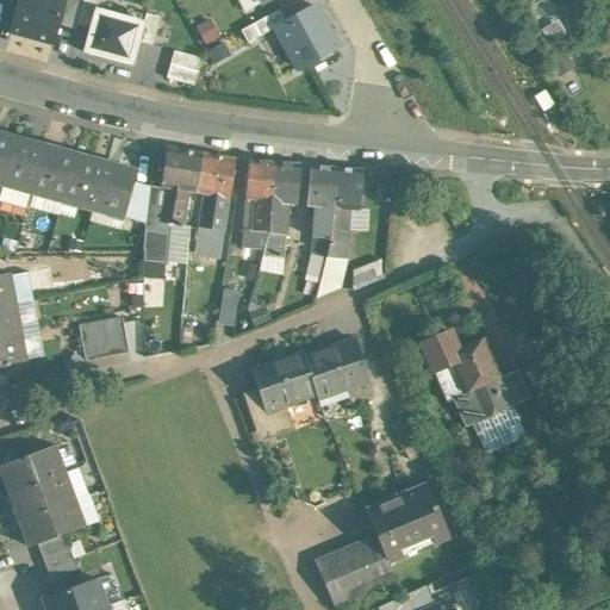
[(63,0),(19,0),(11,32),(53,43),(57,25),(63,0)]
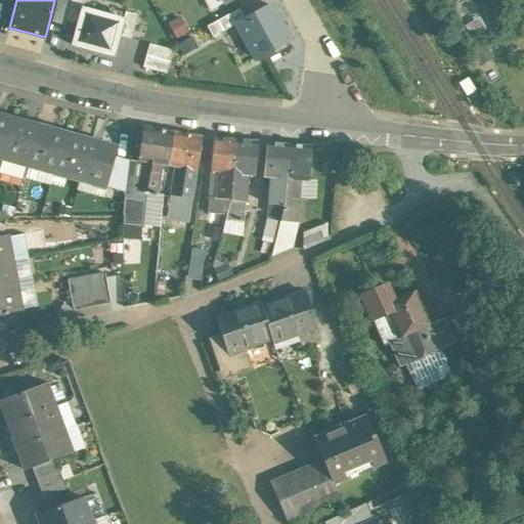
[(54,0),(49,22),(64,26),(66,22),(72,0),(54,0)]
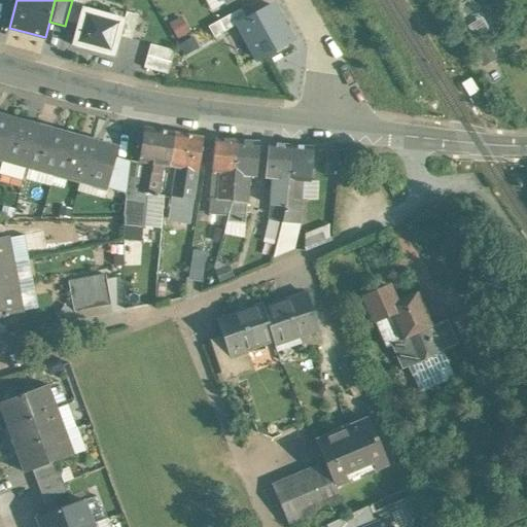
[(85,0),(82,0),(72,0),(66,22),(78,25),(82,8),(85,0)]
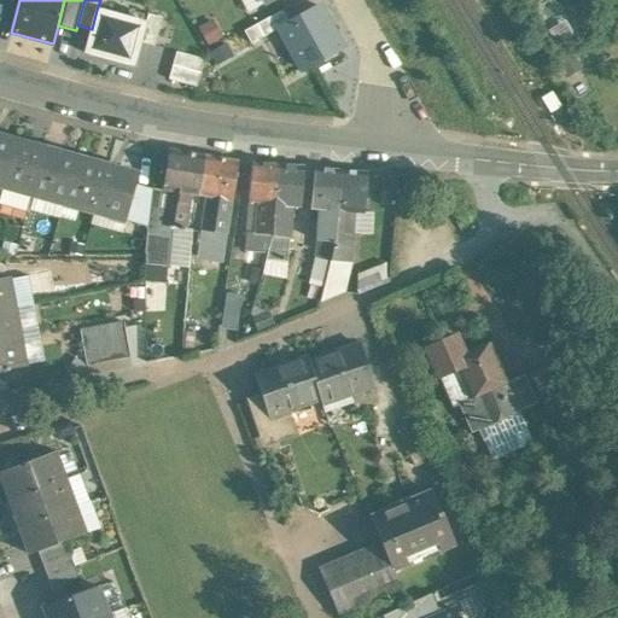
[(319,6),(289,23),(279,28),(302,70),(342,48),(319,6)]
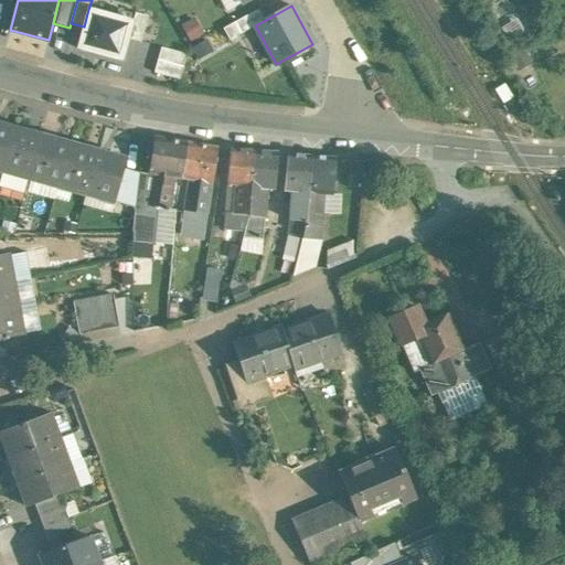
[(132,21),(88,9),(84,27),(78,49),(121,61),(128,39),(132,21)]
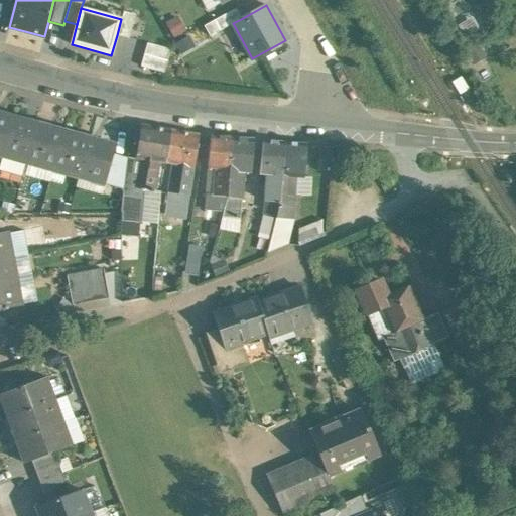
[(210,36),(233,23),(241,19),(235,8),(204,26),(210,36)]
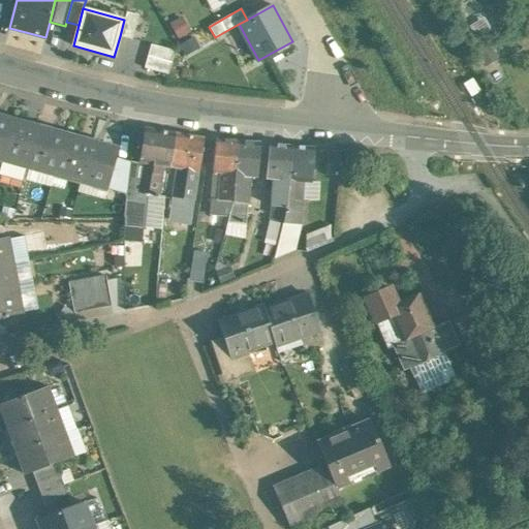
[(124,20),(120,36),(132,39),(138,16),(126,12),(124,20)]
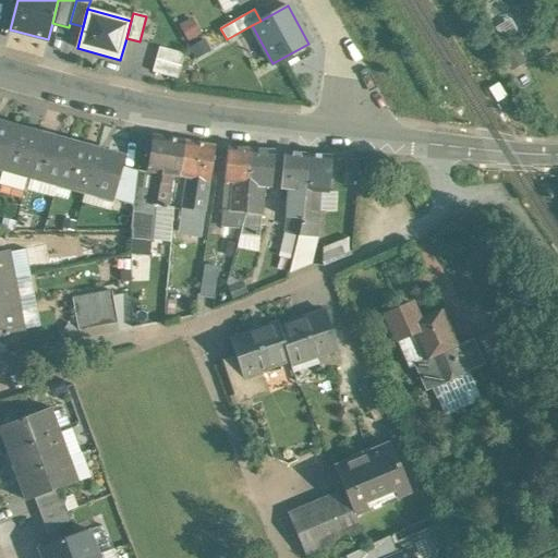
[(184,53),(159,47),(156,60),(181,67),(184,53)]
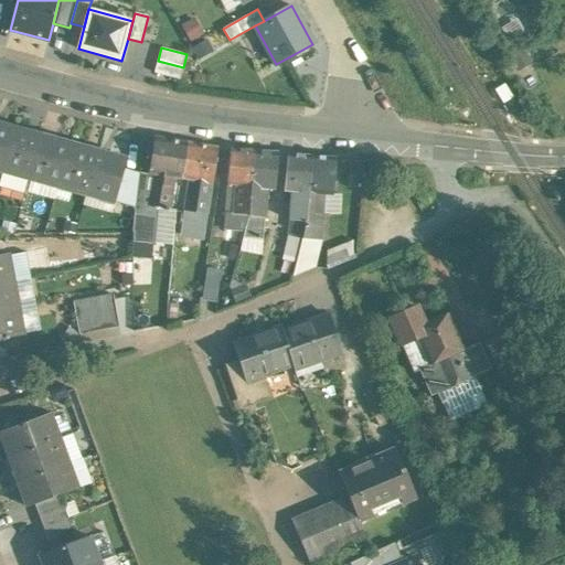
[(183,67),(158,61),(153,73),(180,80),(183,67)]
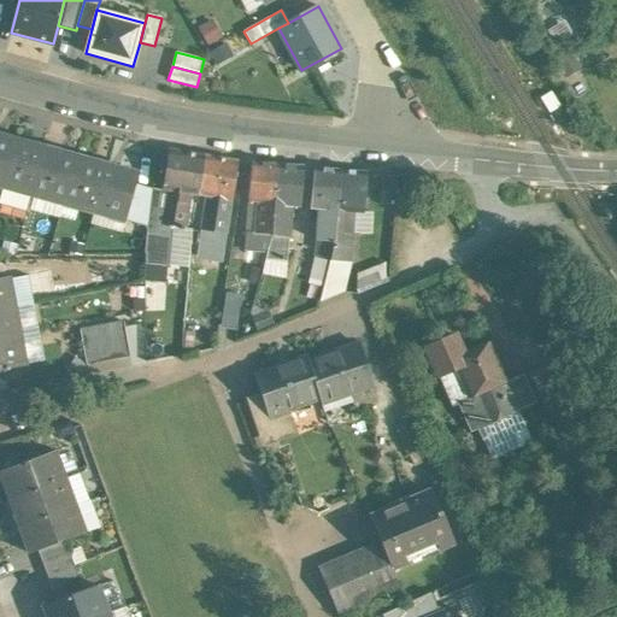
[(551,92),(540,98),(548,113),(559,107),(551,92)]
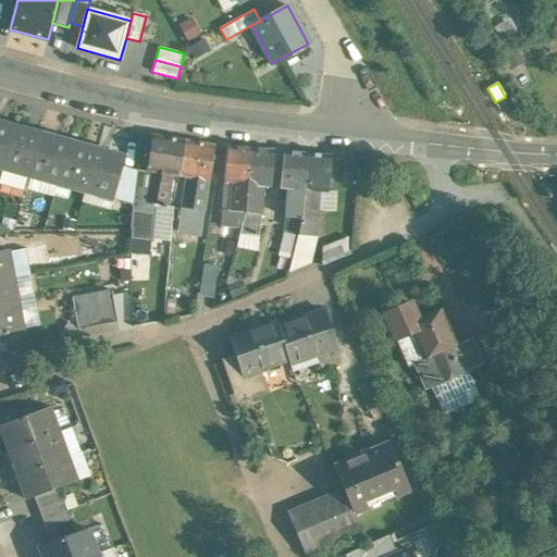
[(12,126),(0,122),(0,168),(12,126)]
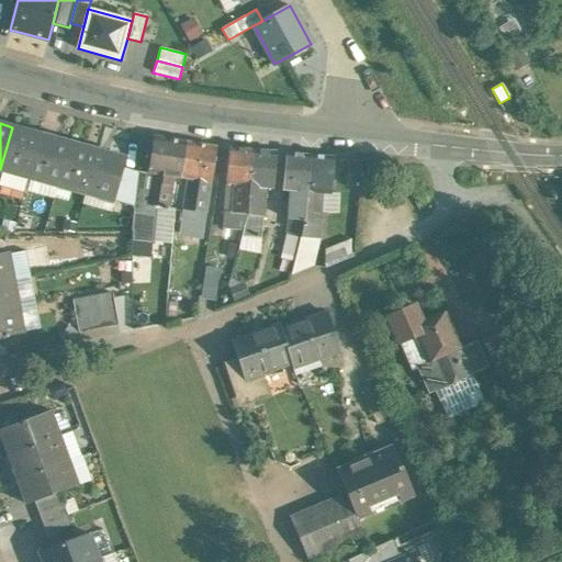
[(41,135),(12,127),(0,169),(29,178),(41,135)]
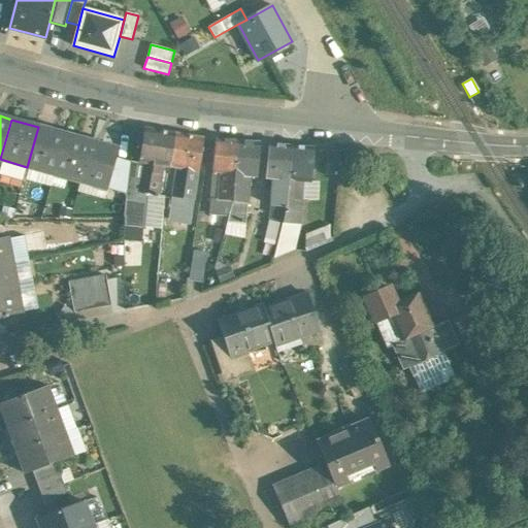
[(64,134),(38,127),(27,167),(54,174),(64,134)]
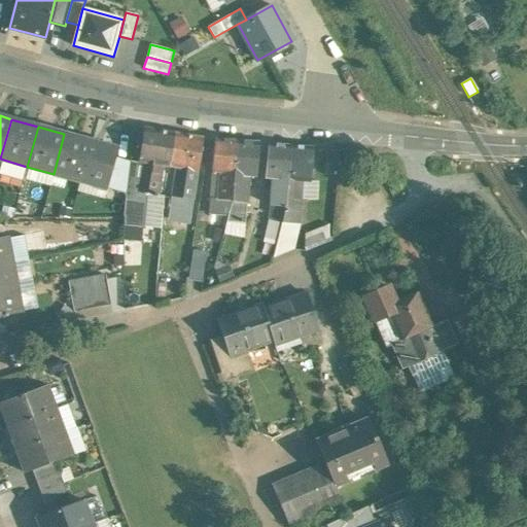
[(174,133),(145,129),(140,162),(141,162),(136,190),(154,194),(154,196),(156,196),(156,194),(159,195),(163,166),(169,167),(174,133)]
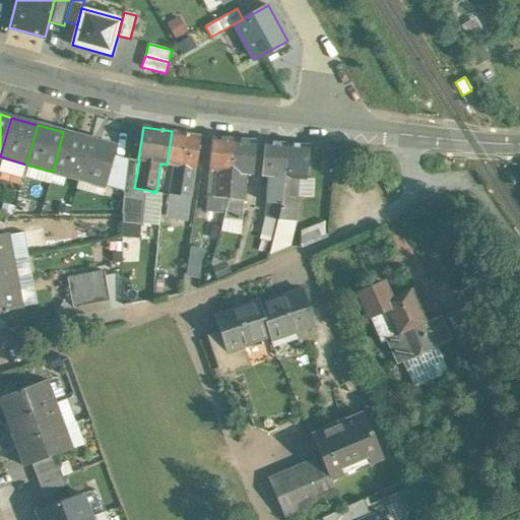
[(200,136),(172,131),(167,165),(174,166),(169,194),(190,197),(195,169),(200,136)]
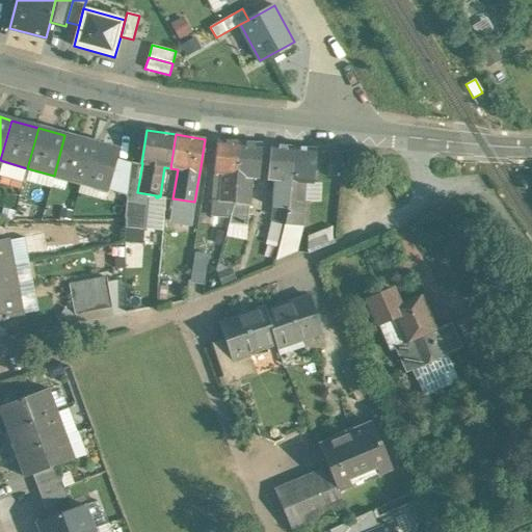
[(91,142),(64,135),(54,176),(80,183),(91,142)]
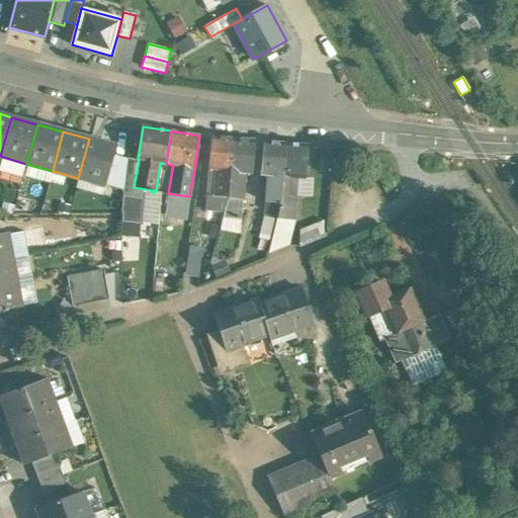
[(233,139),(211,137),(208,169),(216,170),(212,196),(228,197),(233,139)]
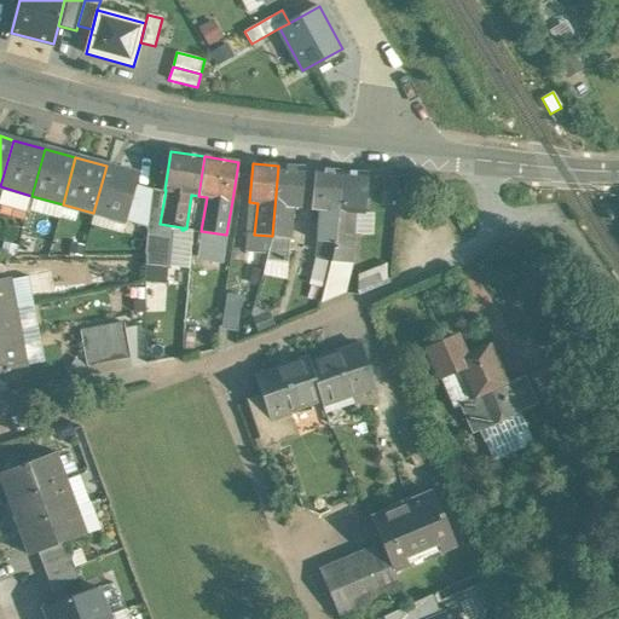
[(138,174),(106,166),(93,213),(126,221),(138,174)]
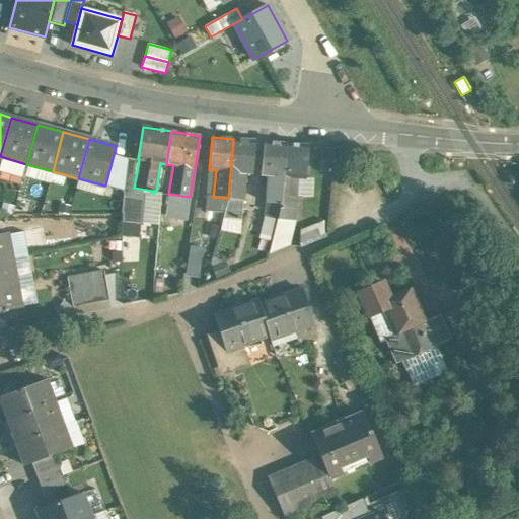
[(255,141),(233,139),(228,198),(224,214),(241,218),(245,173),(251,174),(255,141)]
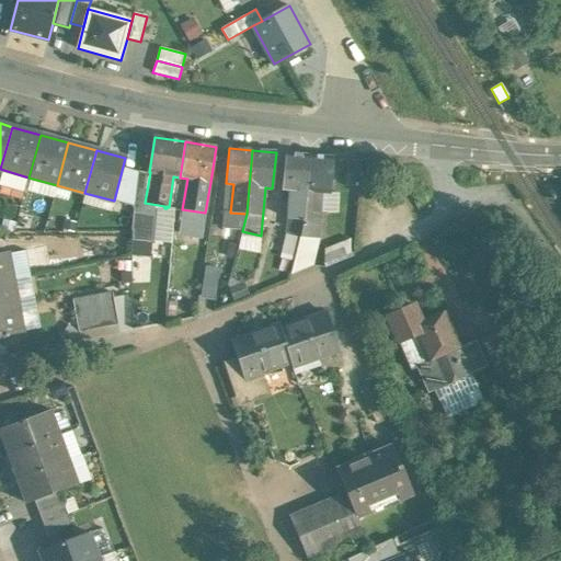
[(309,155),(286,153),(283,189),(290,190),(288,217),(304,219),(309,155)]
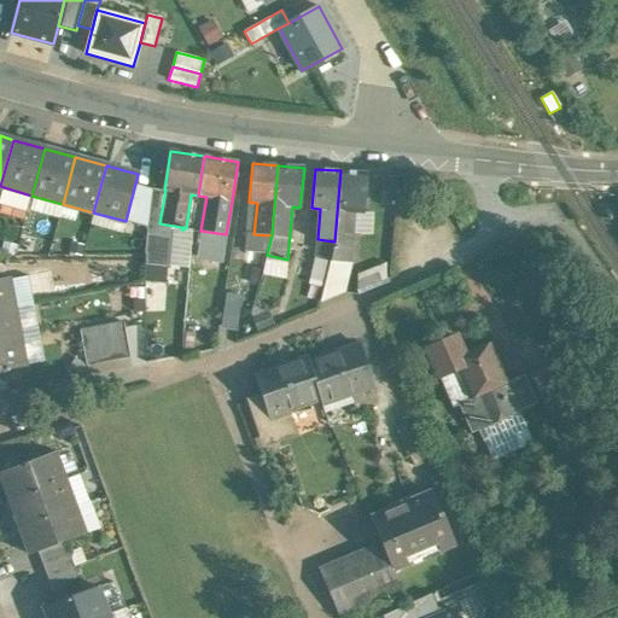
[(366,173),(340,170),(334,242),(353,243),(354,211),(362,213),(366,173)]
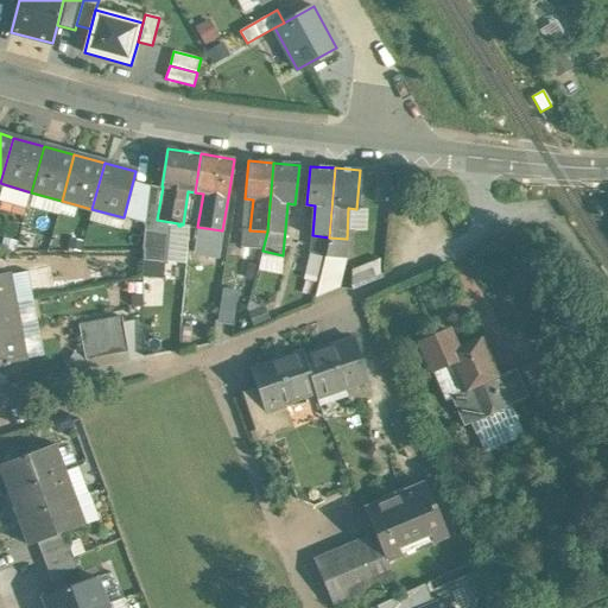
[(222,230),(197,227),(195,248),(220,253),(222,230)]
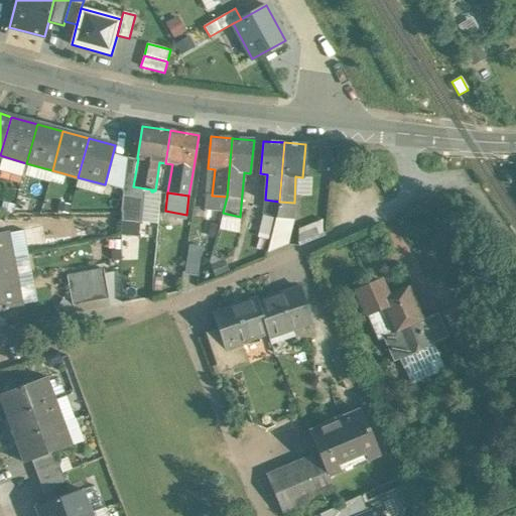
[(279,202),(265,200),(264,213),(276,215),(279,202)]
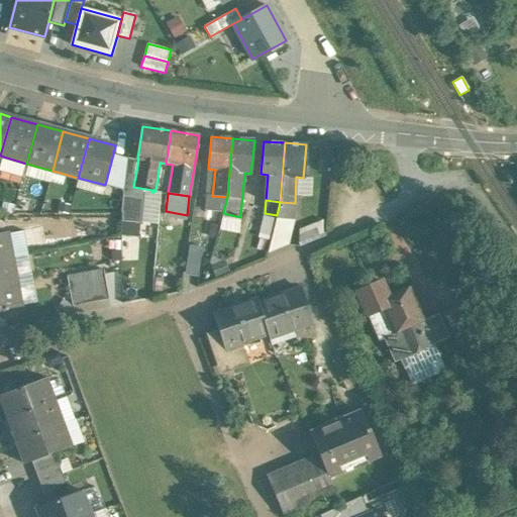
[(295,203),(280,202),(277,215),(276,218),(294,219),(295,203)]
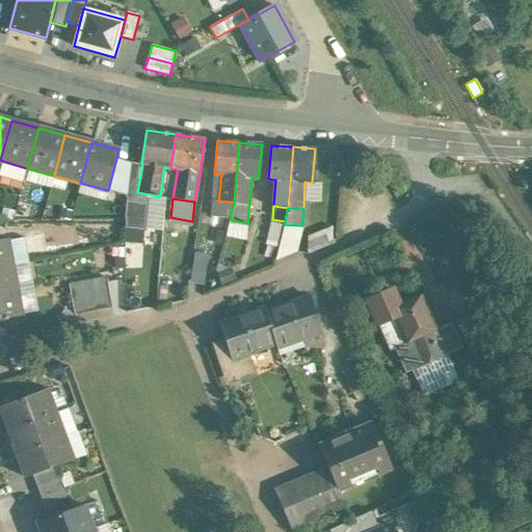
[(0,241),(0,268),(11,266),(7,241),(0,241)]
